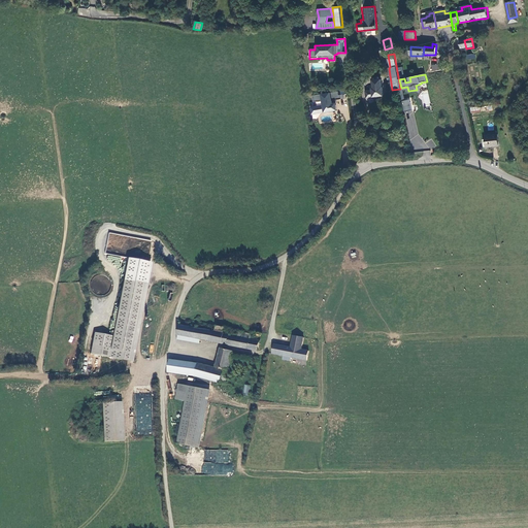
[(382,78),(371,80),(372,90),(365,91),(366,99),(384,96),(382,78)]
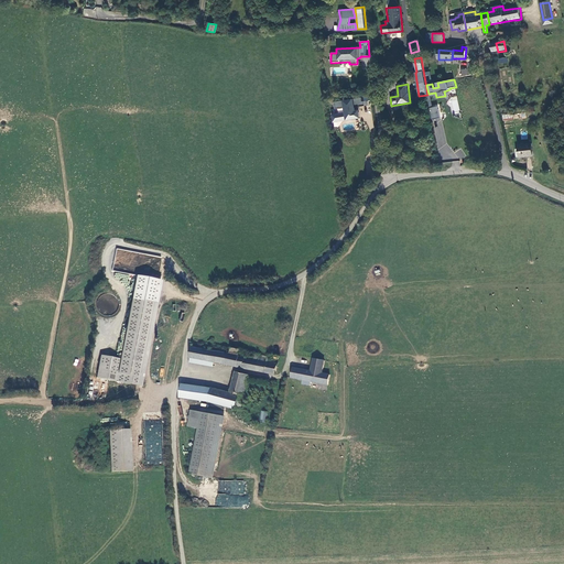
[(360,98),(354,99),(355,107),(365,106),(365,101),(361,101),(360,98)]
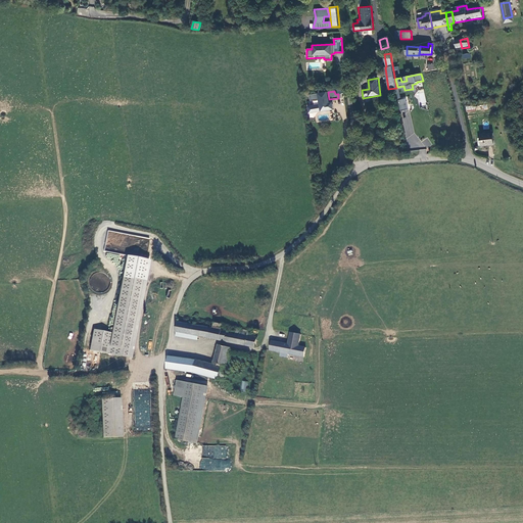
[(328,92),(317,94),(319,104),(307,105),(308,113),(334,110),(332,102),(329,102),(329,99),(328,92)]
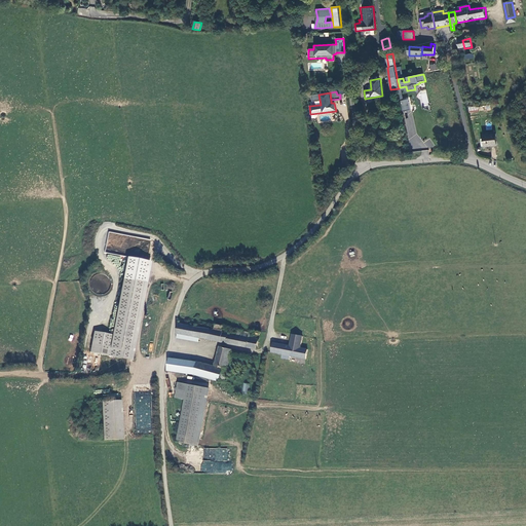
[(409,100),(402,101),(404,111),(411,109),(409,100)]
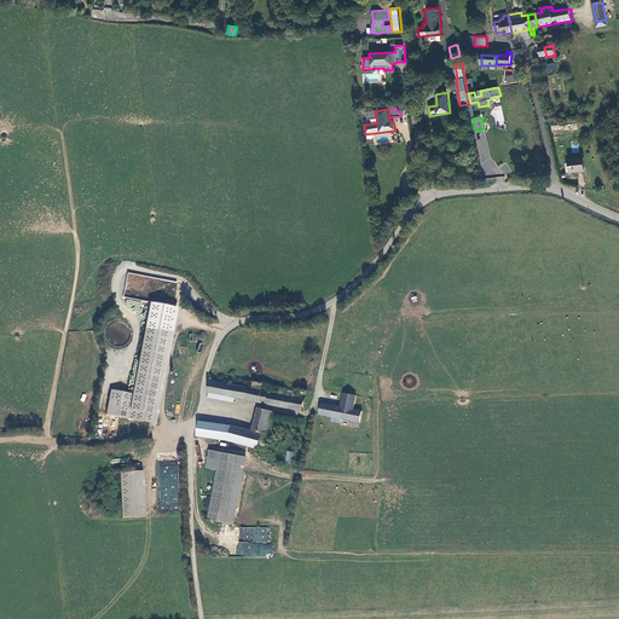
[(585,171),(583,157),(568,158),(568,163),(570,173),(585,171)]
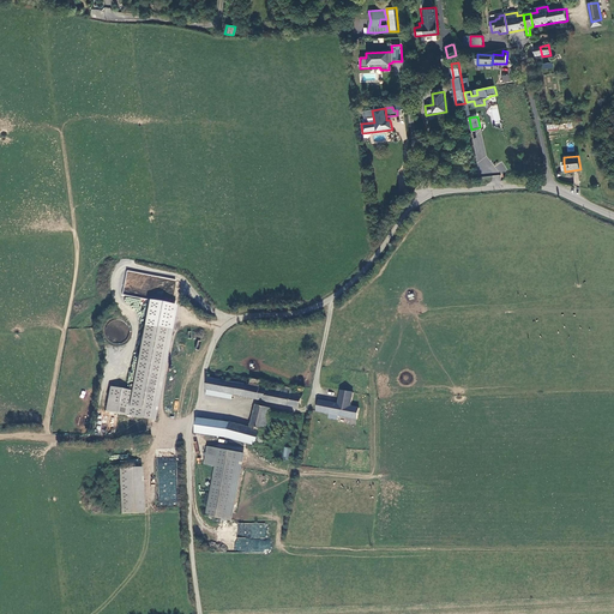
[(174,305),(151,300),(132,390),(132,391),(112,386),(106,410),(150,420),(174,305)]
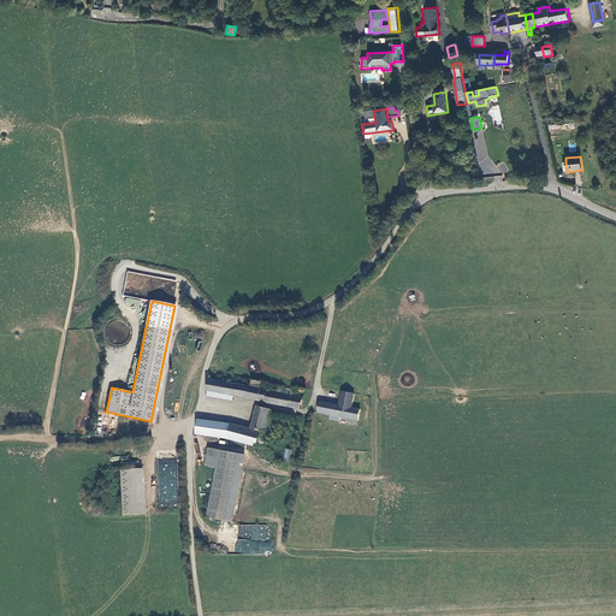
[(208,378),(206,390),(302,409),(304,397),(295,395),(295,390),(280,386),(278,394),(270,392),(270,391),(262,390),(264,383),(253,380),(250,388),(208,378)]
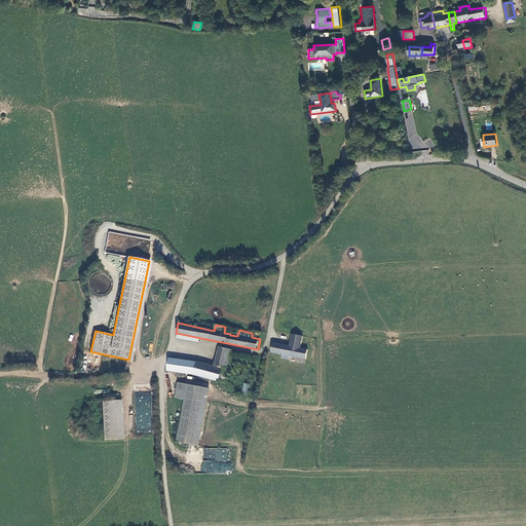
[(292,335),(290,346),(273,343),(271,352),(306,360),(308,349),(301,348),(303,337),(292,335)]
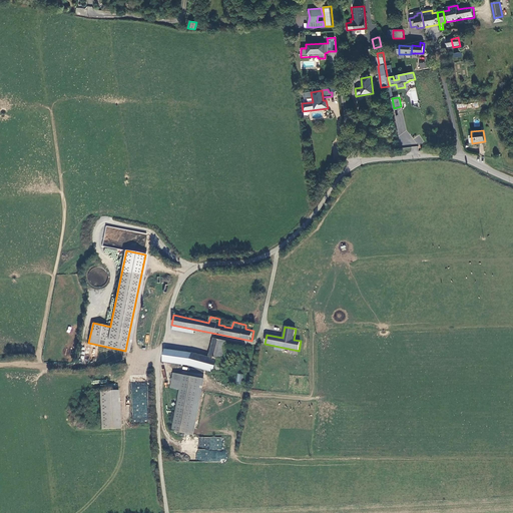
[(223,359),(226,346),(227,342),(214,339),(210,356),(218,358),(223,359)]
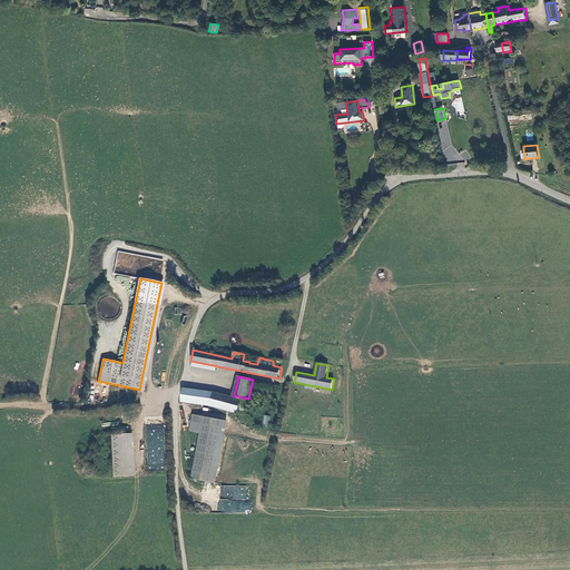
[(185,389),(184,396),(183,402),(212,406),(215,393),(185,389)]
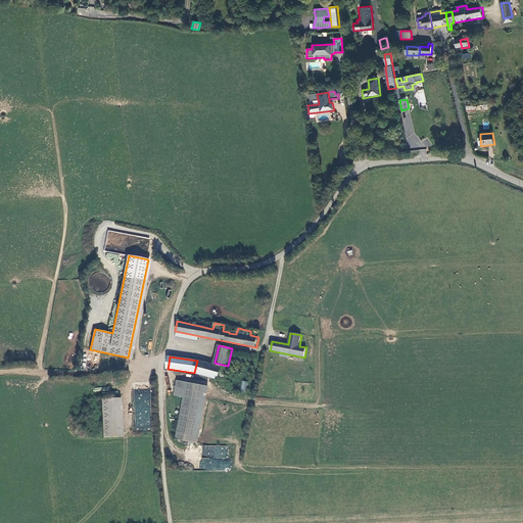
[(206,363),(197,361),(194,373),(219,380),(222,367),(206,363)]
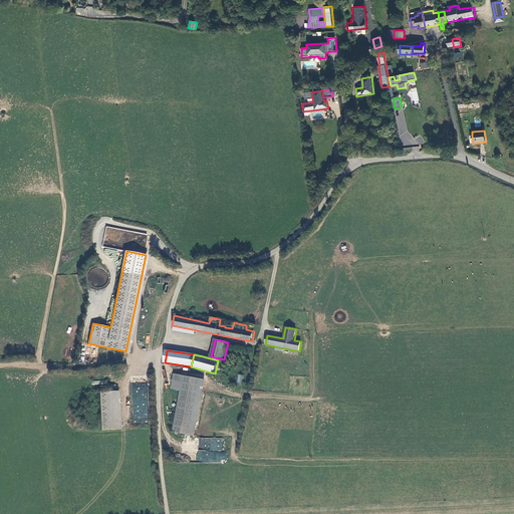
[(183,391),(186,376),(176,373),(172,389),(183,391)]
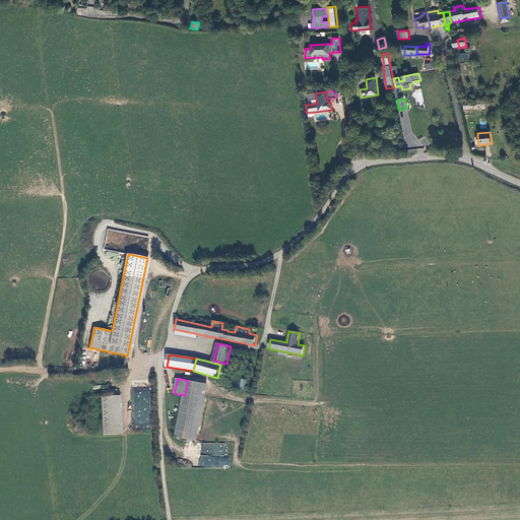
[(194,441),(205,385),(188,381),(185,395),(176,437),(194,441)]
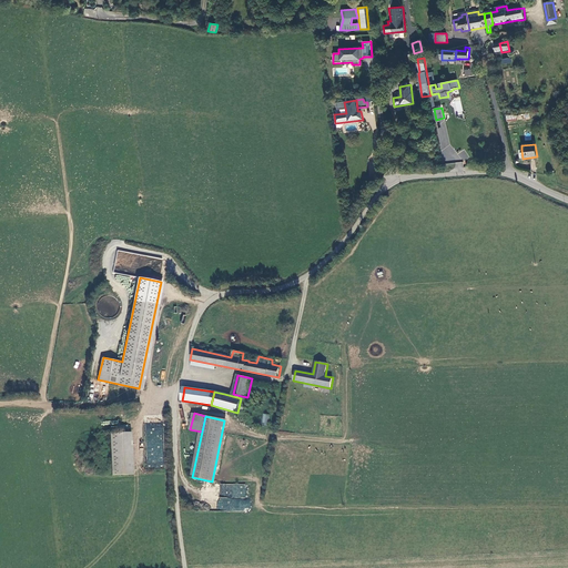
[(146,423),(146,467),(163,467),(163,438),(162,438),(162,423),(146,423)]
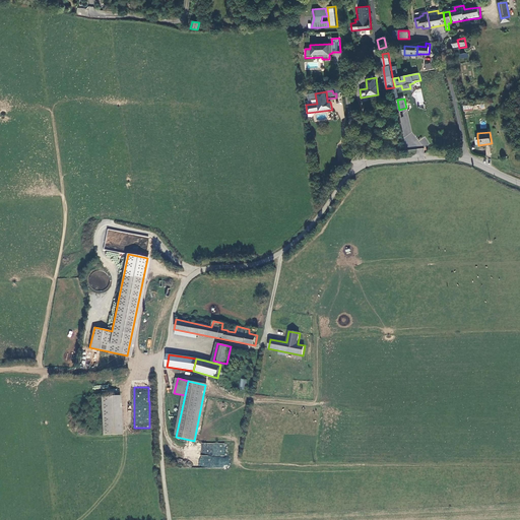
[(119,397),(100,397),(101,436),(120,435),(119,397)]
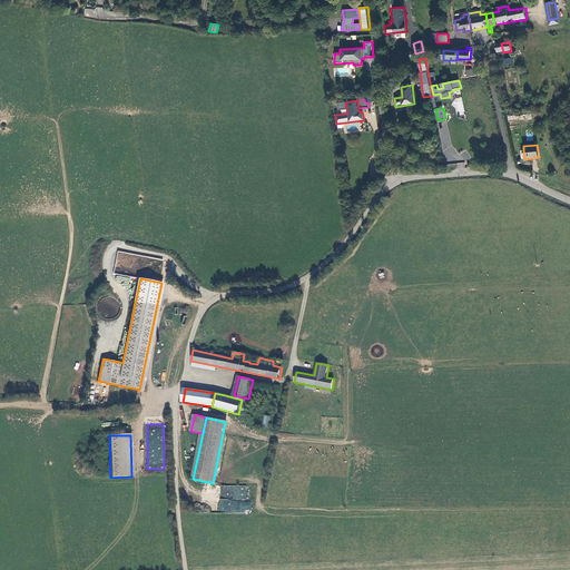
[(218,512),(251,513),(252,500),(247,500),(247,487),(219,485),(218,512)]
